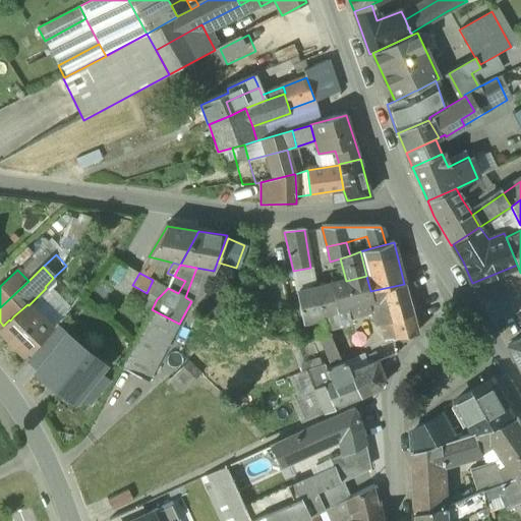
[(185,281),(174,276),(169,286),(168,288),(178,293),(185,281)]
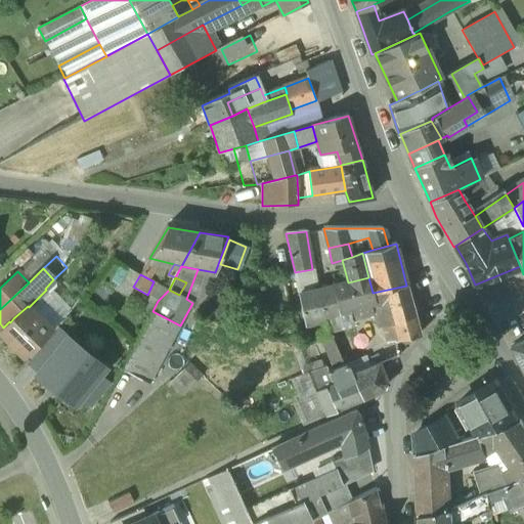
[(368,277),(348,282),(333,287),(336,299),(340,313),(346,311),(346,309),(370,303),(375,302),(373,293),(368,277)]
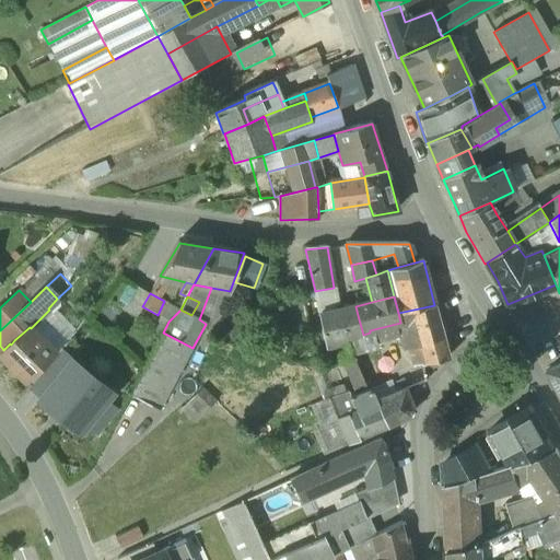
[(170,302),(161,317),(168,322),(181,310),(182,307),(170,302)]
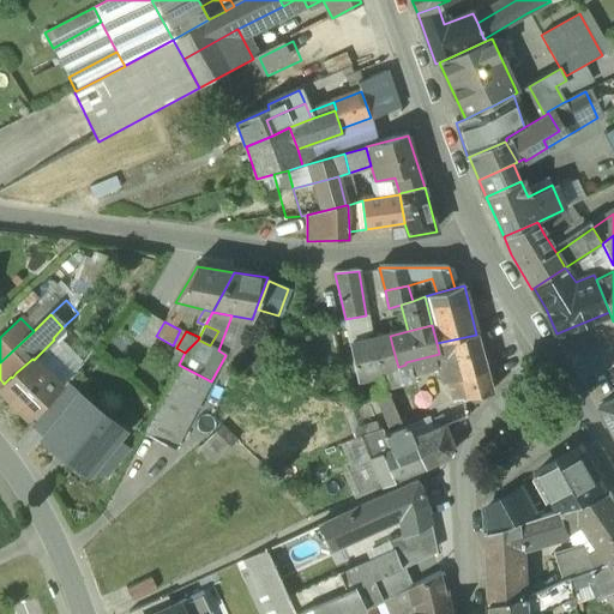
[(476,335),(437,343),(439,354),(434,355),(438,368),(439,374),(441,373),(444,384),(453,381),(457,397),(465,395),(467,399),(492,392),(476,335)]
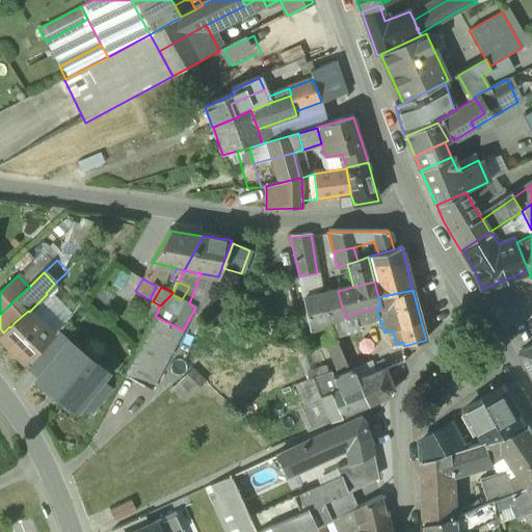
[(338,291),(321,295),(324,308),(341,303),(338,291)]
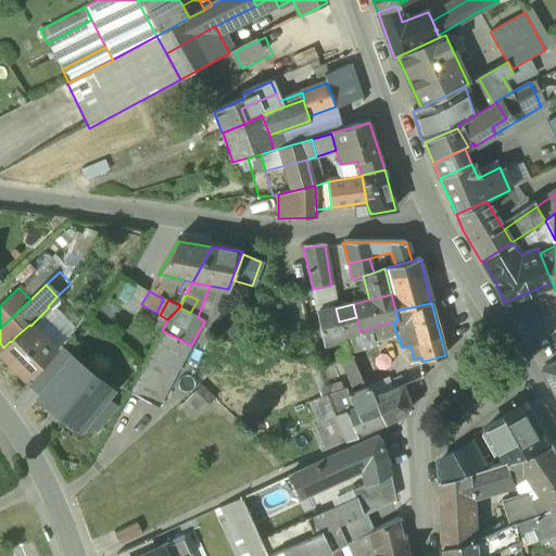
[(336,308),(317,313),(325,346),(343,341),(342,338),(339,321),(336,308)]
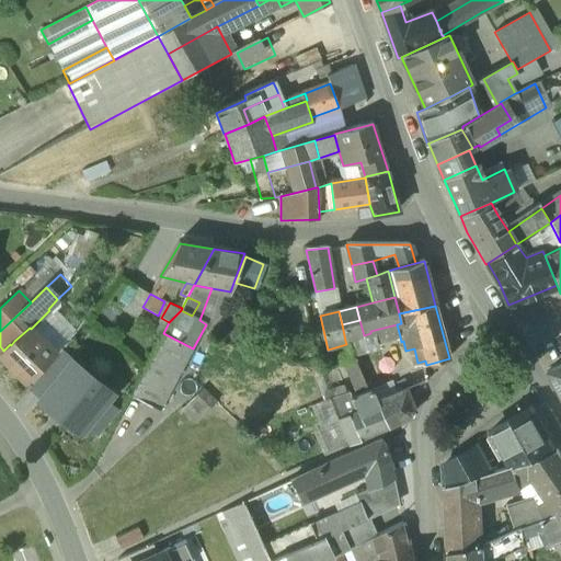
[(69,339),(45,315),(31,329),(53,352),(52,353),(56,356),(69,339)]
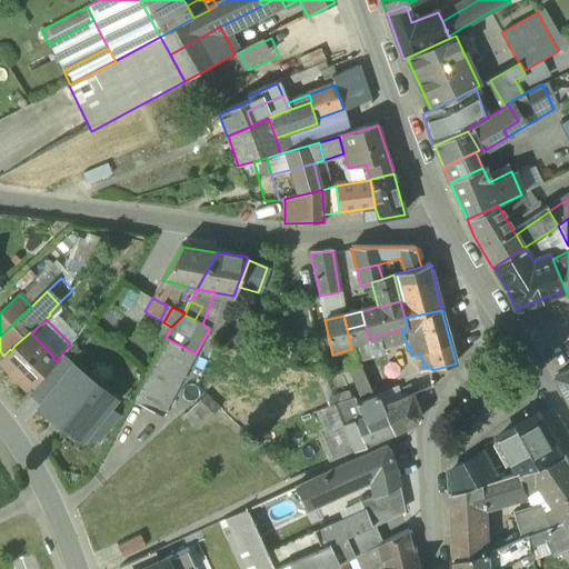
[(402,329),(376,336),(381,347),(406,341),(402,329)]
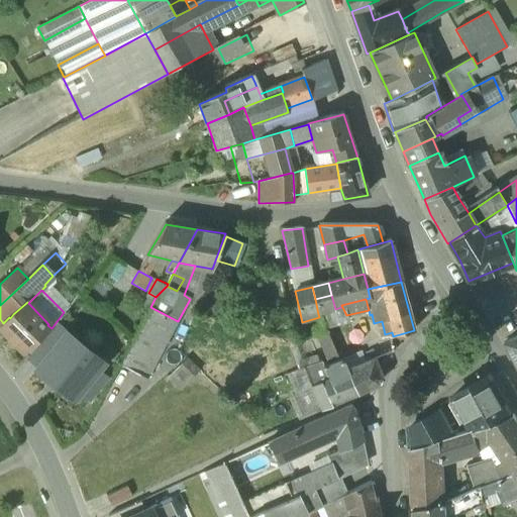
[(27,302),(13,314),(10,318),(9,317),(3,323),(0,326),(0,327),(12,340),(11,343),(16,348),(19,348),(22,350),(47,325),(48,324),(28,303),(27,302)]
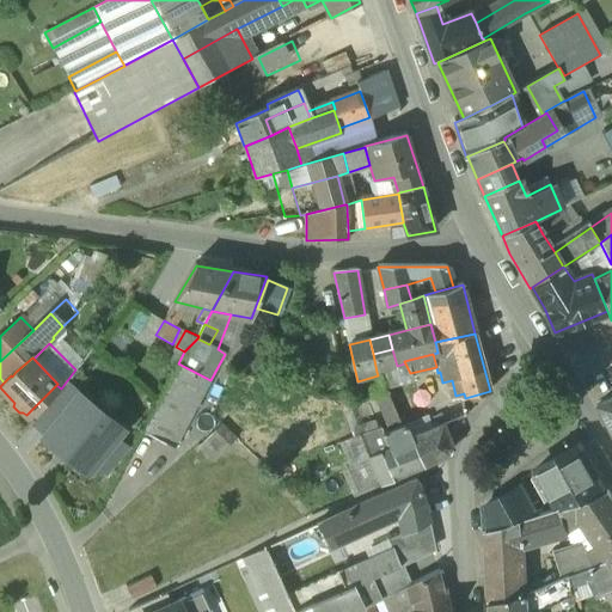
[(404,363),(377,372),(378,375),(384,389),(411,379),(410,373),(404,361),(404,363)]
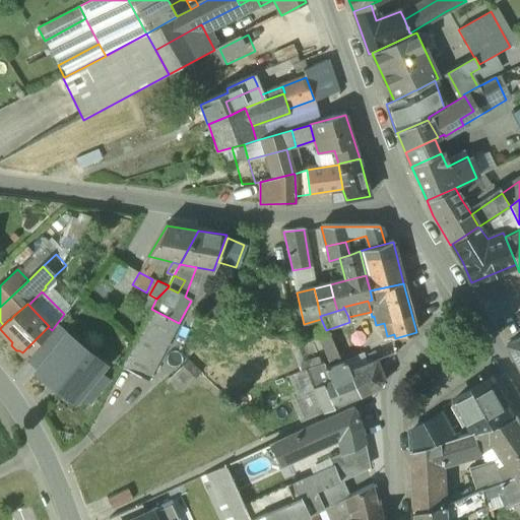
[(179,323),(151,309),(121,367),(148,381),(179,323)]
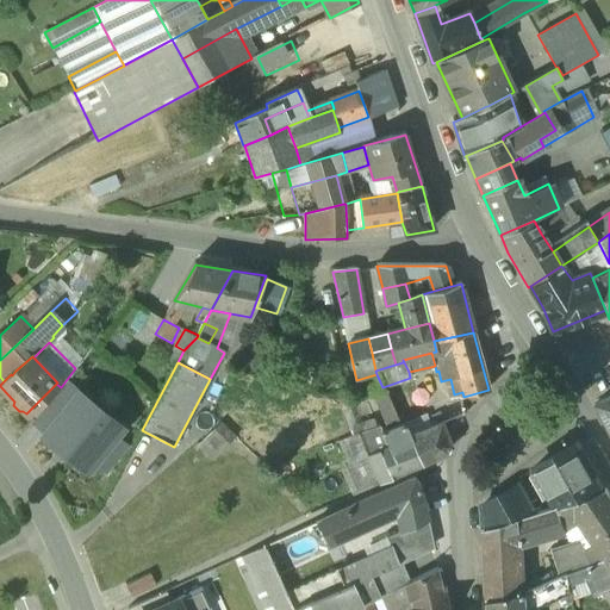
[(49,431),(79,393),(64,383),(35,421),(49,431)]
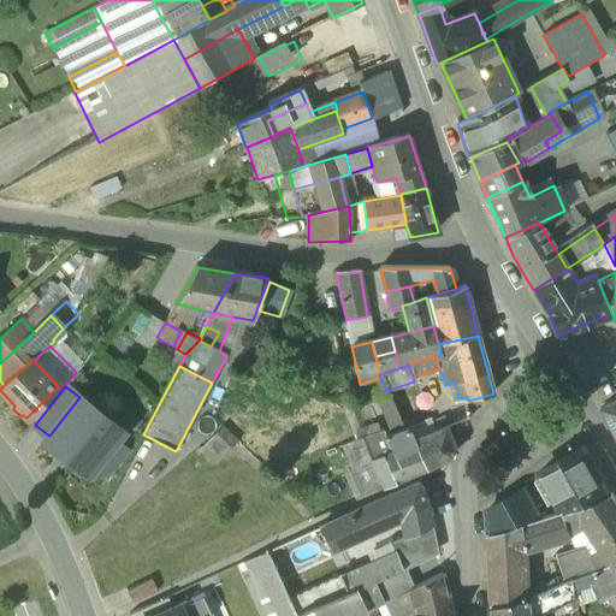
[(57,388),(27,418),(34,426),(35,425),(61,391),(57,388)]
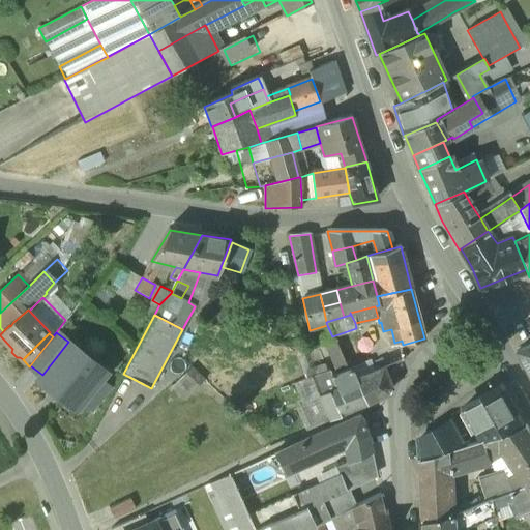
[(323,340),(337,373),(348,369),(335,335),(323,340)]
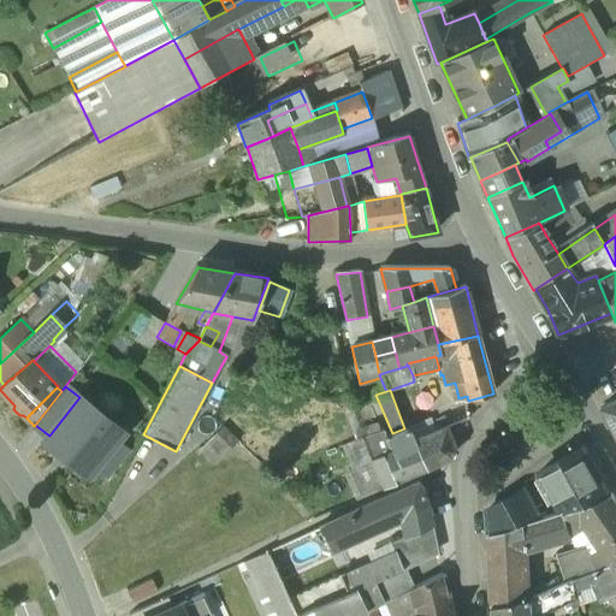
[(88,477),(123,432),(80,397),(49,436),(45,442),(88,477)]
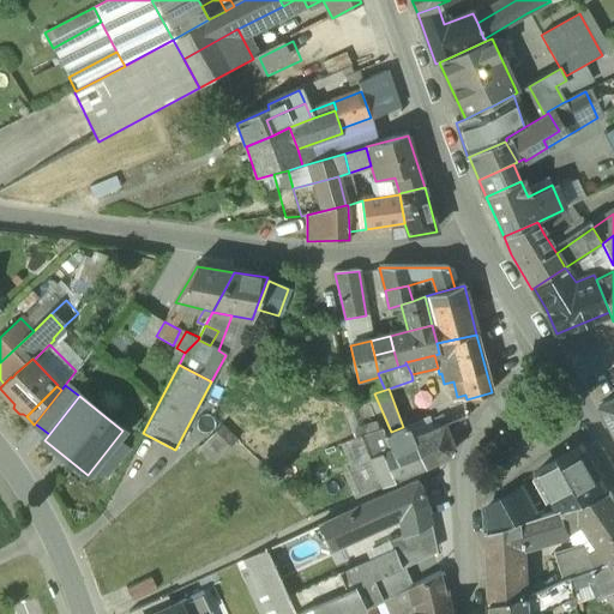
[(613,399),(600,407),(613,432),(613,399)]
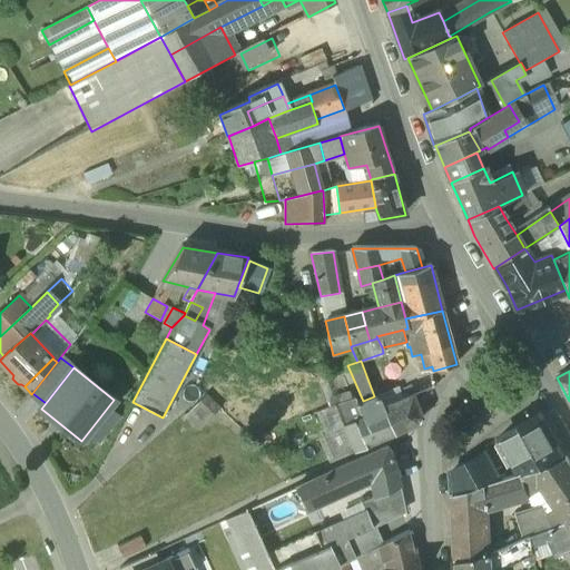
[(421,419),(414,394),(383,408),(383,409),(395,434),(421,419)]
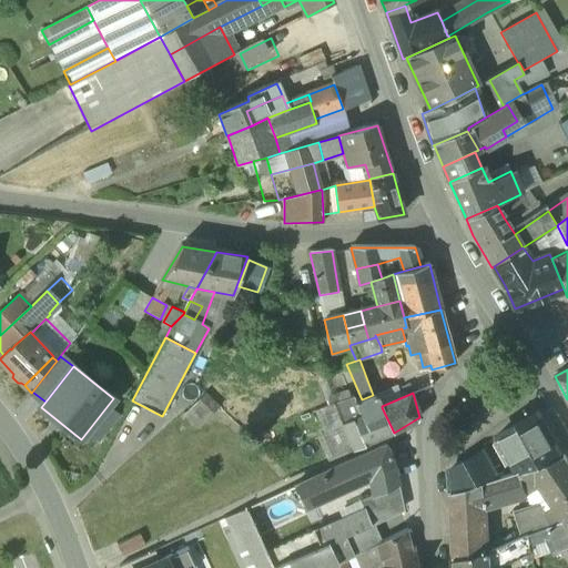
[(362,399),(355,402),(362,417),(382,407),(382,406),(376,394),(373,395),(362,399)]
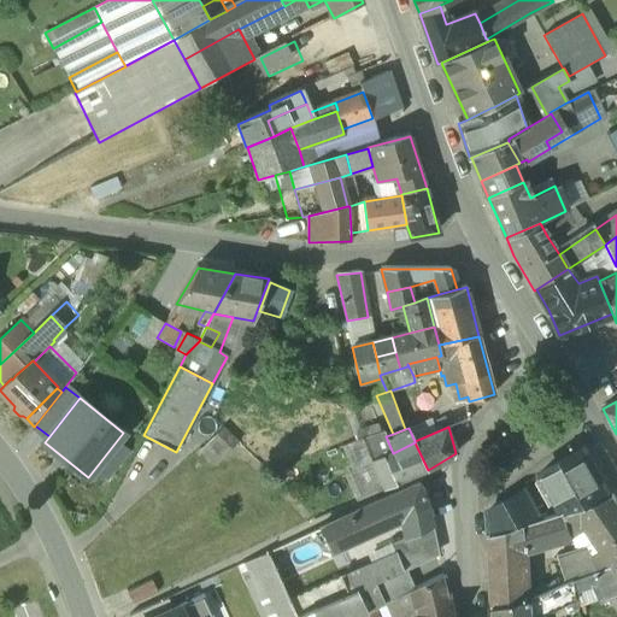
[(371,463),(393,453),(386,436),(385,433),(362,440),(371,463)]
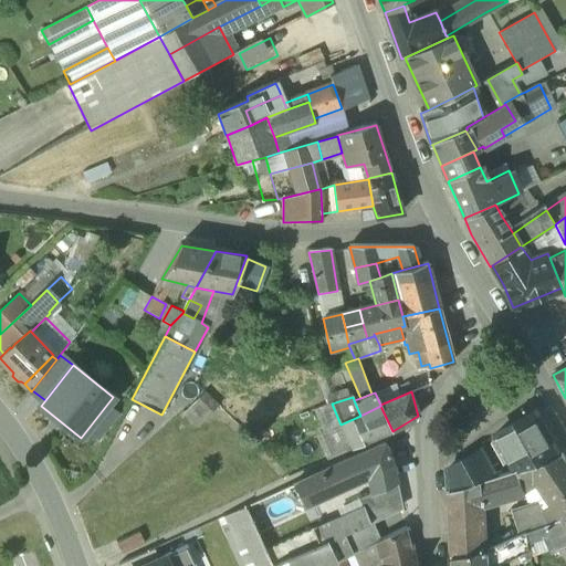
[(360,416),(341,425),(353,450),(392,431),(380,406),(360,416)]
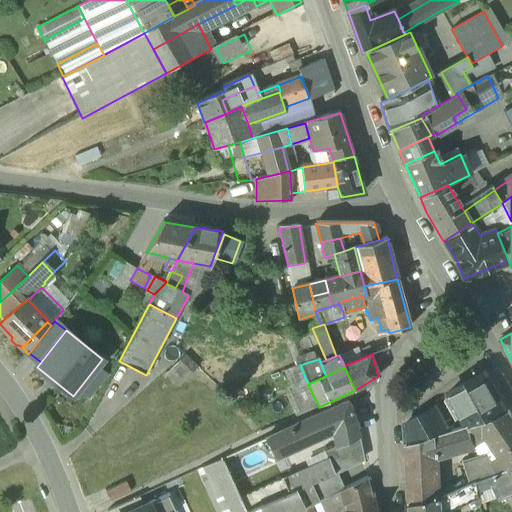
[(484,373),(449,392),(469,427),(481,423),(507,413),(484,373)]
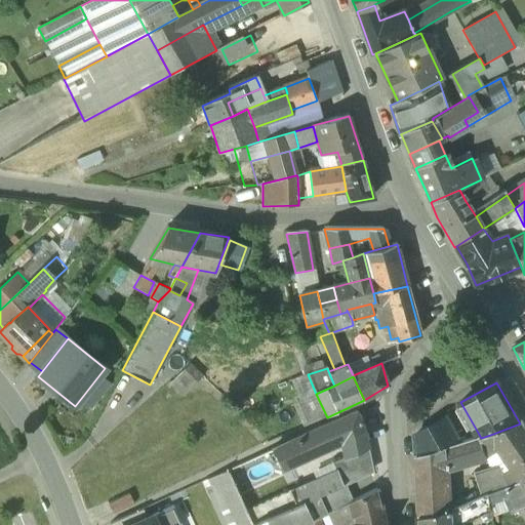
[(356,411),(299,438),(308,457),(342,442),(348,456),(368,447),(364,432),(356,411)]
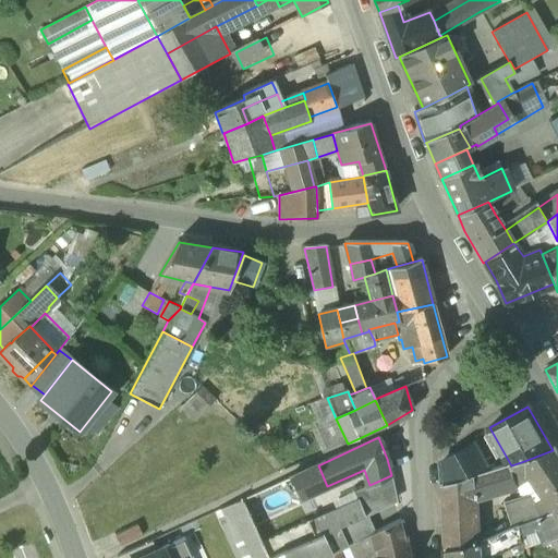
[(474,445),(441,463),(444,485),(489,472),(474,445)]
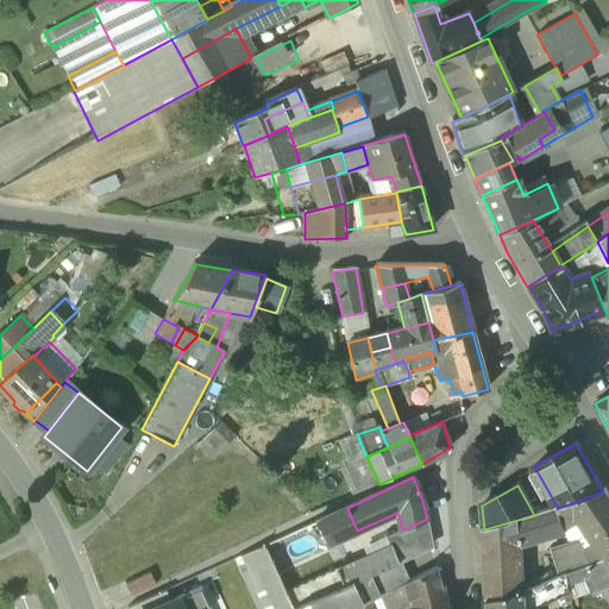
[(603,491),(572,503),(582,519),(600,544),(608,539),(608,495),(606,490),(603,491)]
